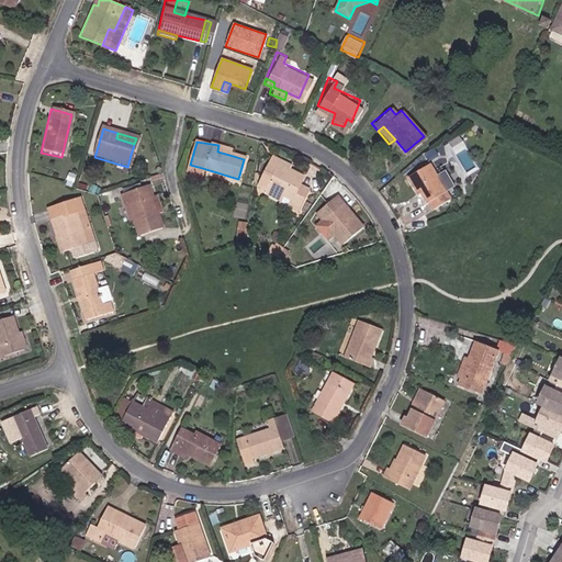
[(229,155),(231,148),(218,145),(217,152),(229,155)]
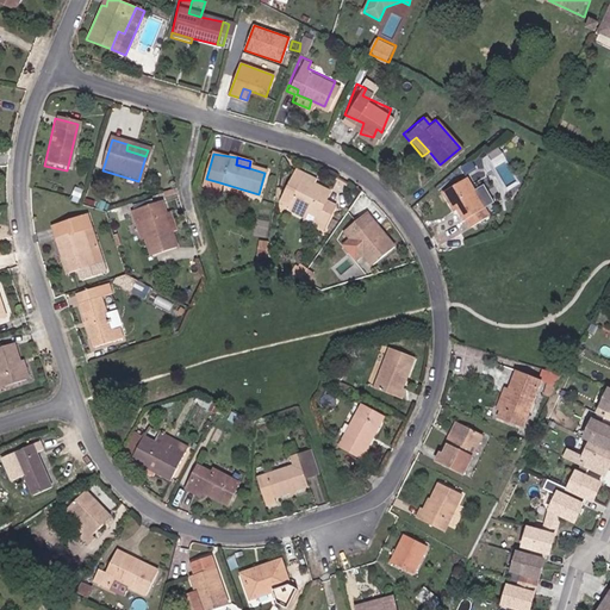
[(297,165),(294,172),(316,182),(319,175),(297,165)]
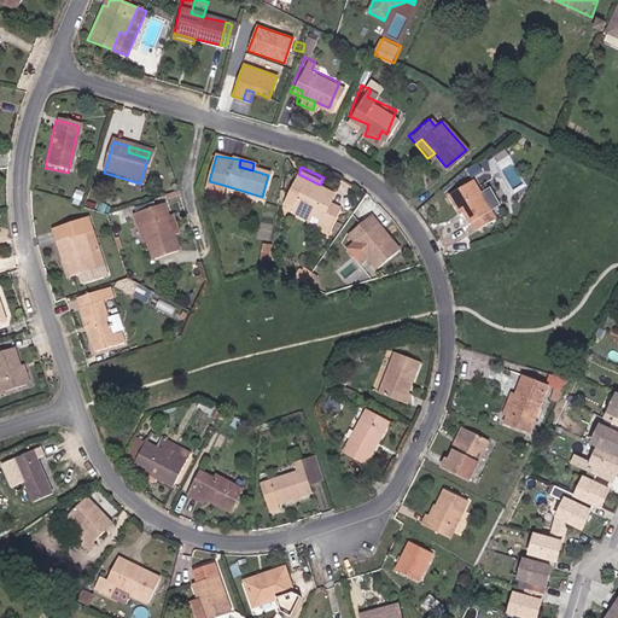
[(289,192),(299,197),(297,204),(322,217),(316,228),(328,234),(339,211),(328,205),(336,193),(320,185),(298,174),(289,192)]
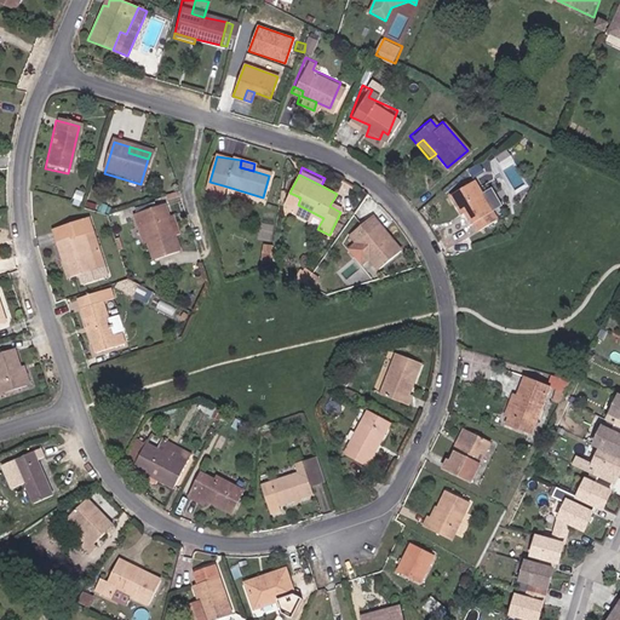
[(478,194),(468,177),(442,190),(454,211),(460,208),(466,219),(470,217),(476,225),(492,217),(478,194)]
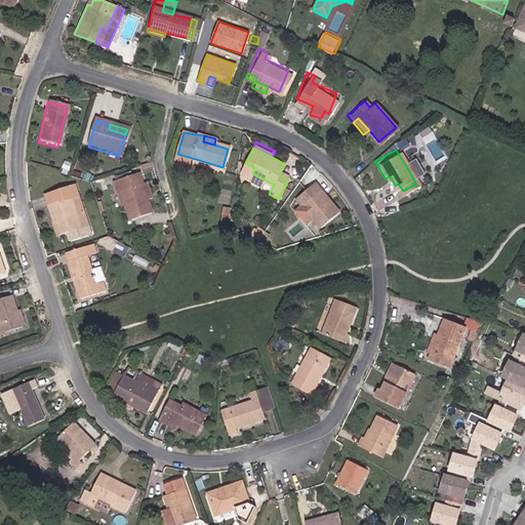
[(175,160),(187,163),(189,157),(177,154),(175,160)]
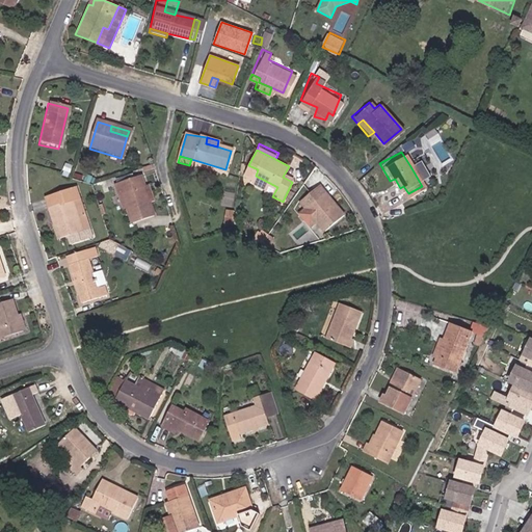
[(424,175),(417,162),(410,166),(418,178),(424,175)]
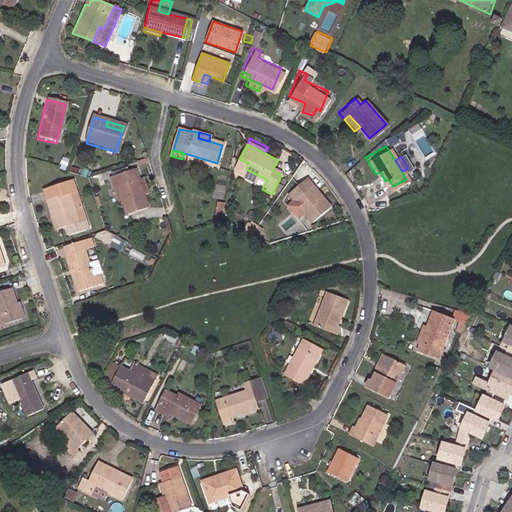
[(236,165),(246,169),(248,163),(239,159),(236,165)]
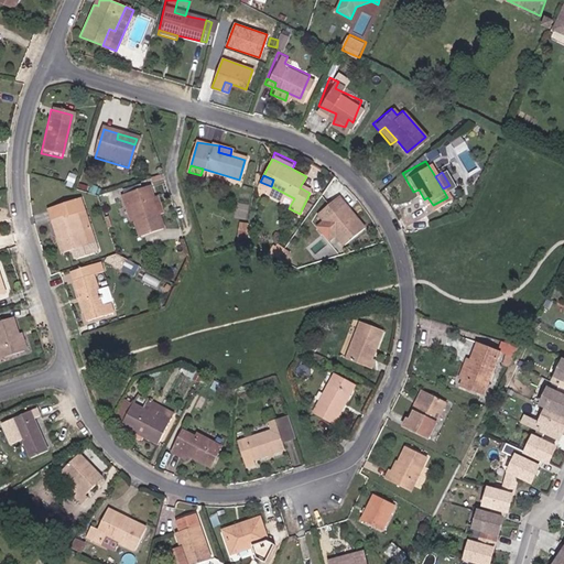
[(161,229),(148,187),(125,195),(139,237),(161,229)]
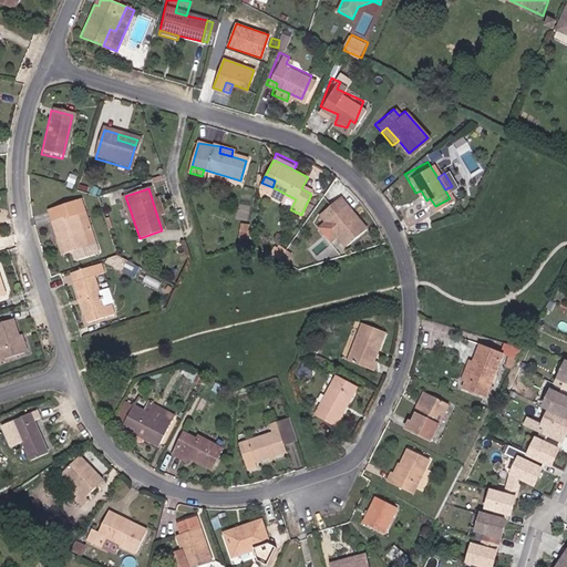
[(343,208),(348,205),(342,198),(317,216),(326,226),(330,223),(336,232),(348,246),(368,229),(351,209),(347,213),(343,208)]
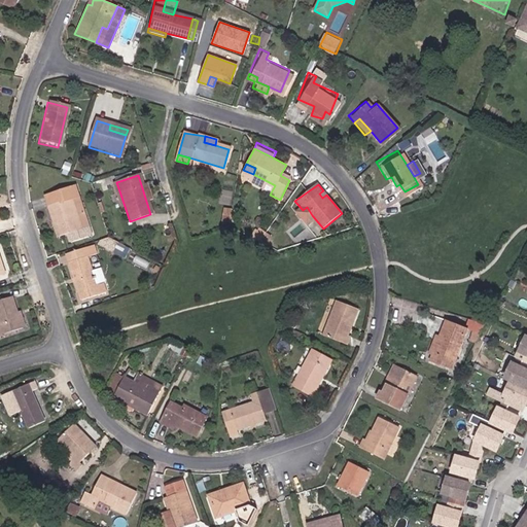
[(93,227),(79,185),(45,195),(58,239),(93,227)]
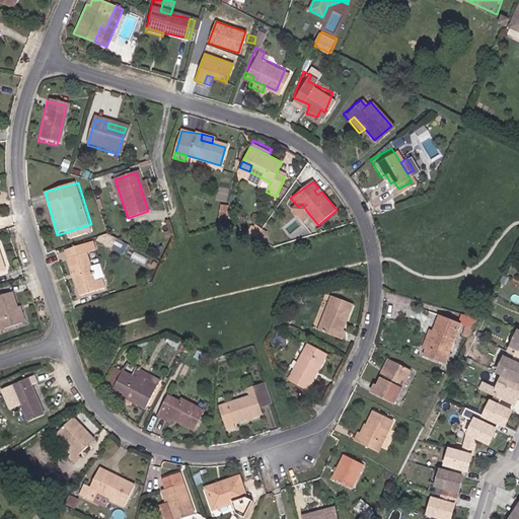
[(298,207),(303,214),(307,212),(302,204),(298,207)]
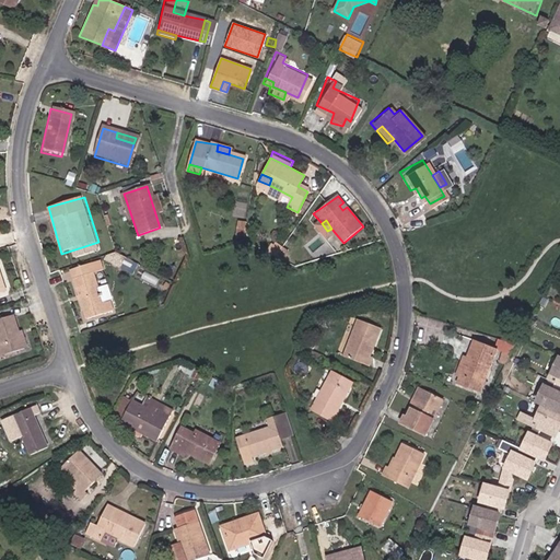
[(273,255),(281,244),(275,240),(267,251),(273,255)]
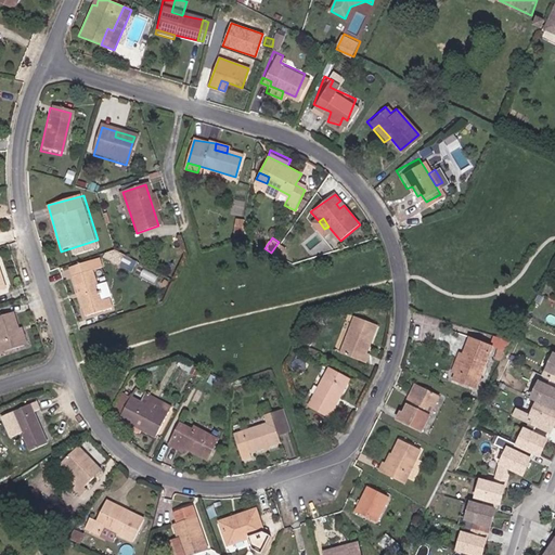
[(286,247),(279,242),(271,253),(280,257),(286,247)]
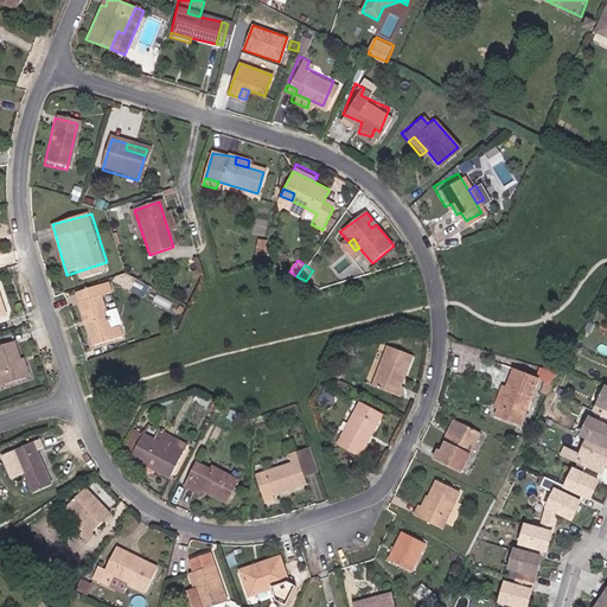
[(74,295),(76,302),(98,296),(96,289),(74,295)]
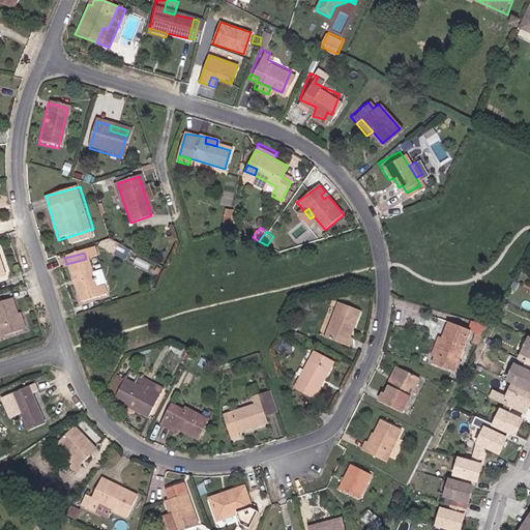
[(99,255),(92,257),(95,268),(102,266),(99,255)]
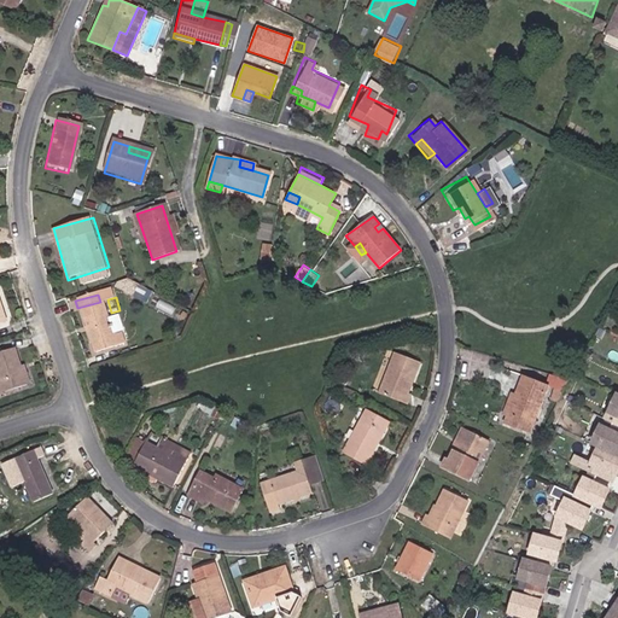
[(111,336),(100,302),(77,308),(94,355),(124,345),(121,333),(111,336)]
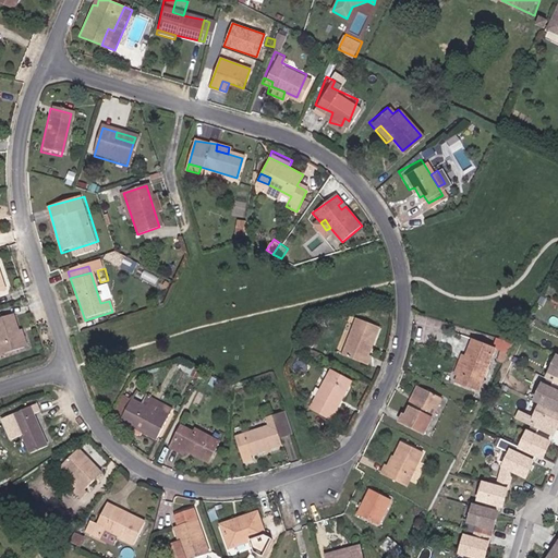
[(0,356),(25,347),(13,314),(0,318),(0,356)]
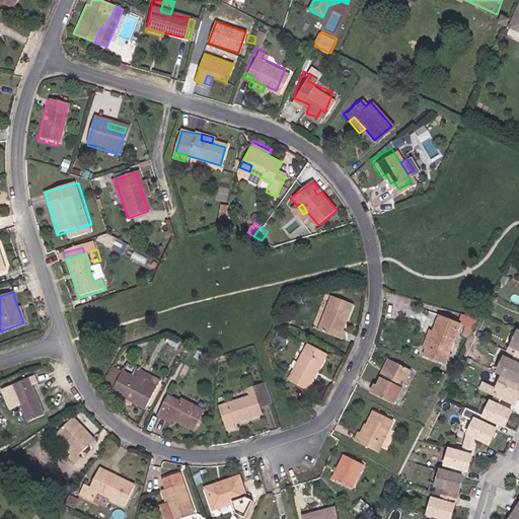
[(339,325),(349,300),(328,292),(314,326),(338,336),(342,326),(339,325)]
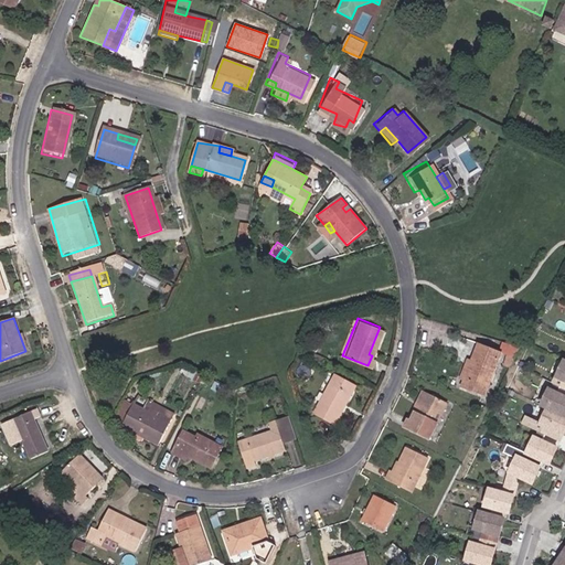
[(496,348),(473,341),(467,358),(461,376),(458,385),(481,392),(496,348)]
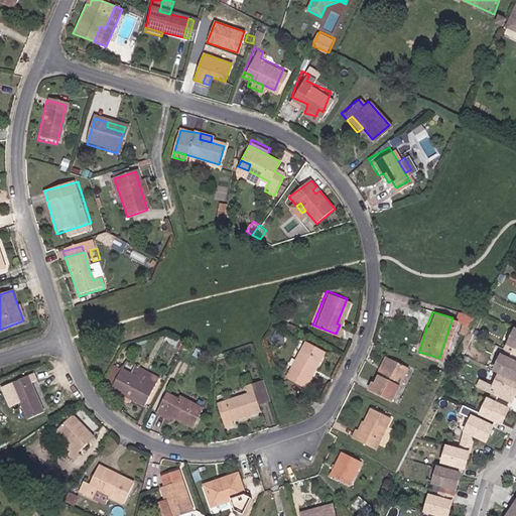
[(421,344),(426,327),(422,326),(416,343),(421,344)]
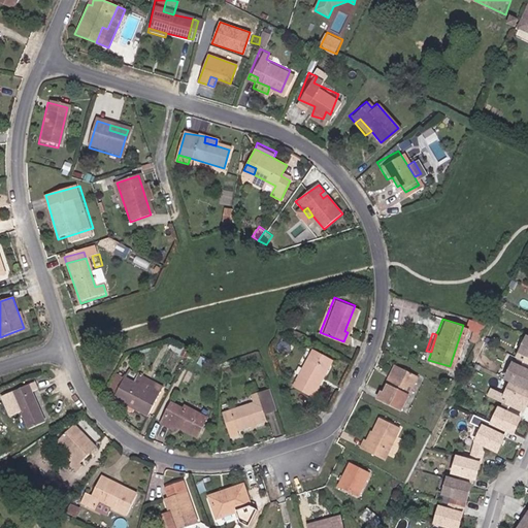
[(527,372),(524,371),(527,362),(527,344),(509,382),(516,385),(504,413),(496,427),(491,424),(487,430),(481,444),(501,455),(505,438),(495,434),(498,428),(517,436),(521,421),(510,416),(517,402),(527,407),(527,404),(527,372)]
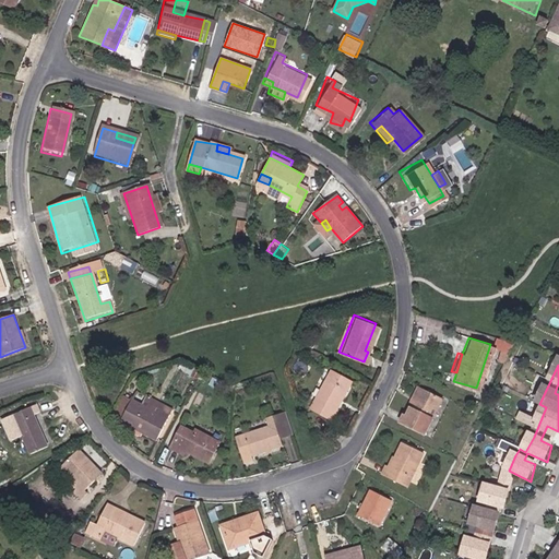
[(331,419),(352,380),(332,371),(312,409),(331,419)]
